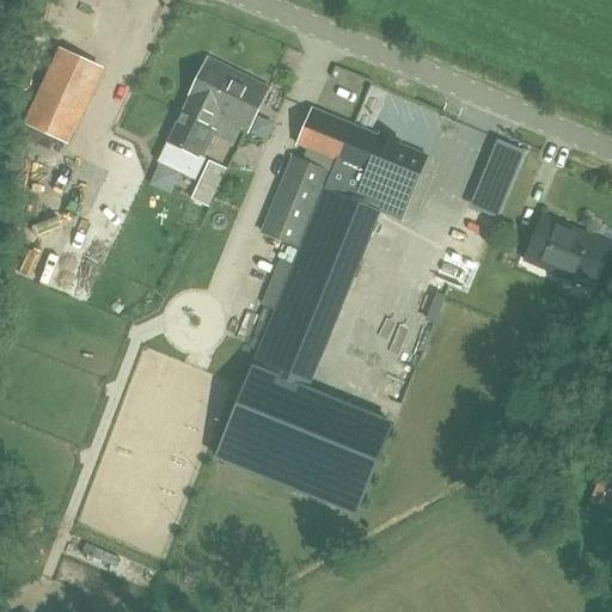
[(216,117),(248,133),(269,89),(209,59),(182,114),(212,128),(216,117)]
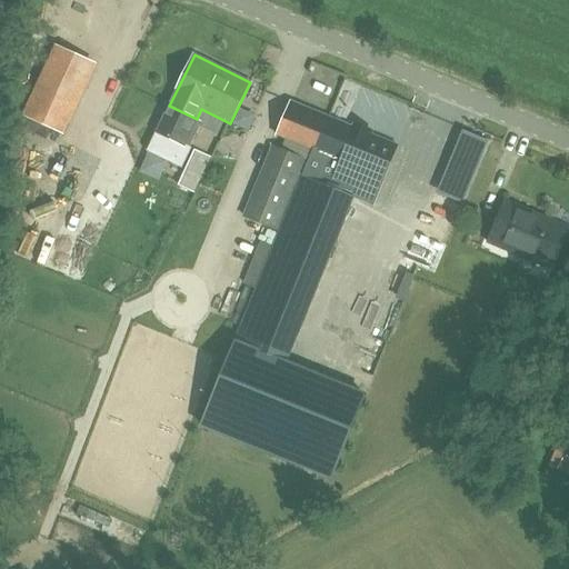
[(45,116),(81,132),(111,72),(76,57),(45,116)]
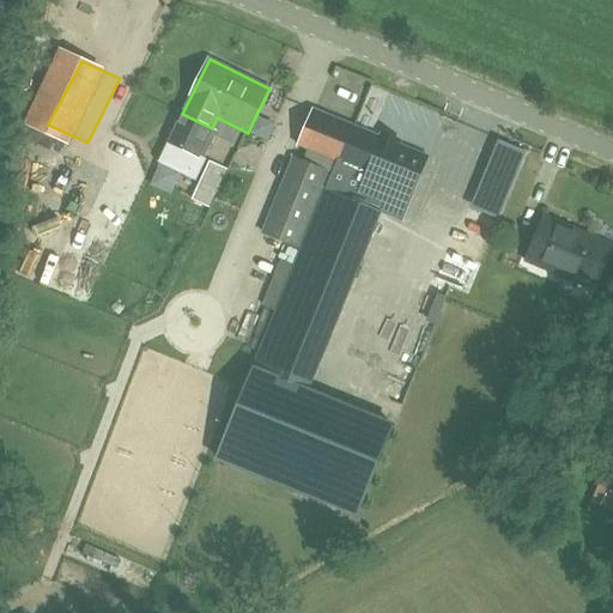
[(352,126),(317,111),(302,147),(338,162),(352,126)]
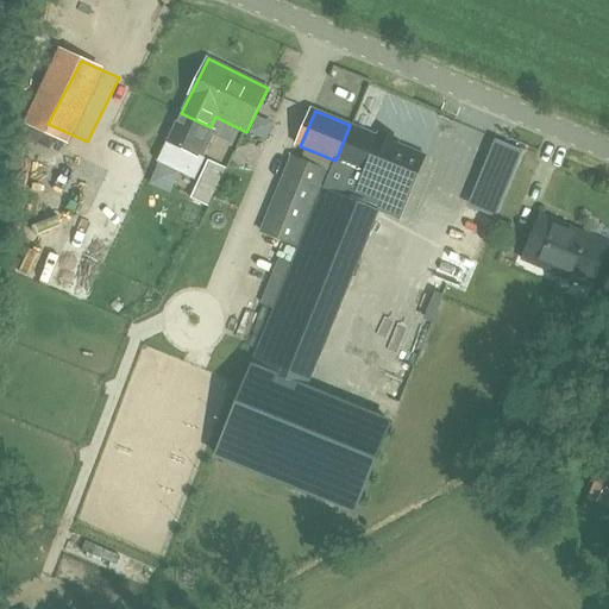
[(211,127),(181,113),(167,142),(202,158),(214,133),(232,142),(239,129),(215,117),(211,127)]
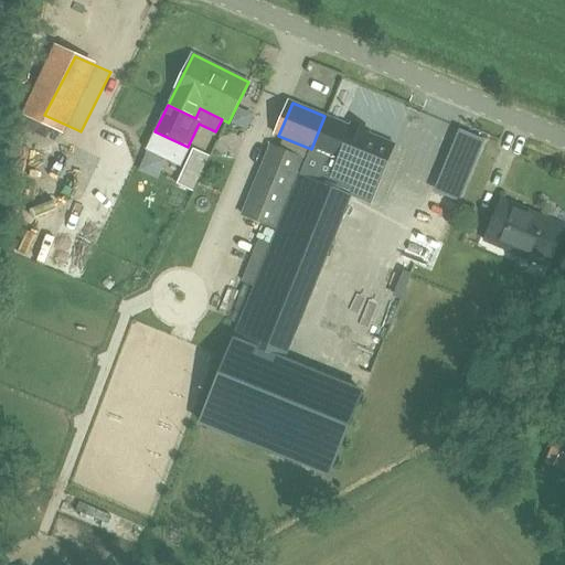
[(324,116),(234,339),(284,359),(327,243),(347,193),(371,202),(394,145),(324,116)]
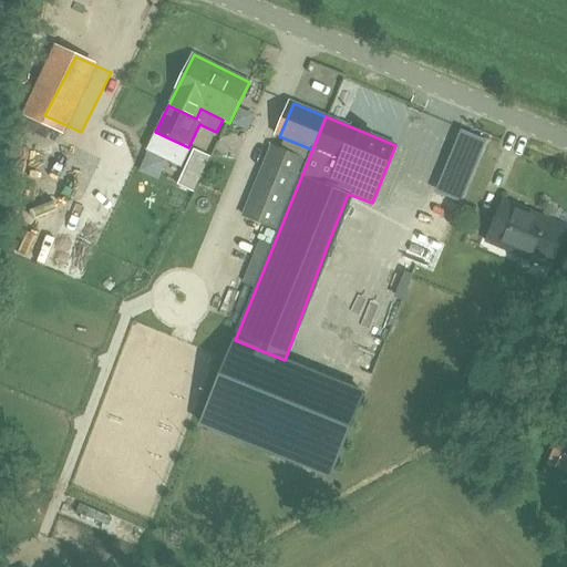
[(303,158),(271,145),(263,169),(294,183),(303,158)]
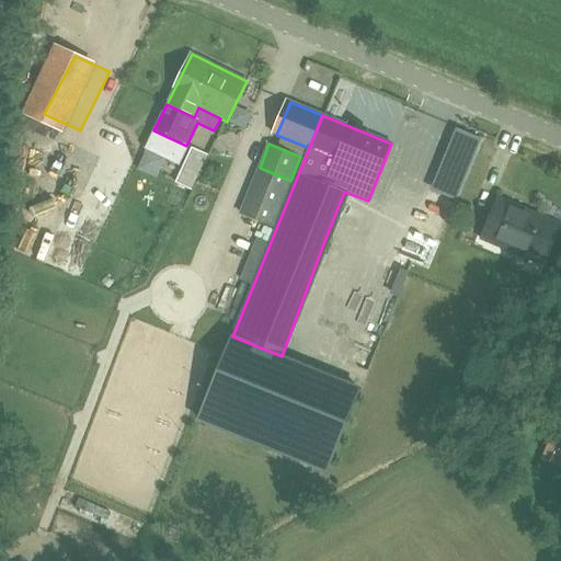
[(204,157),(192,151),(184,168),(197,173),(204,157)]
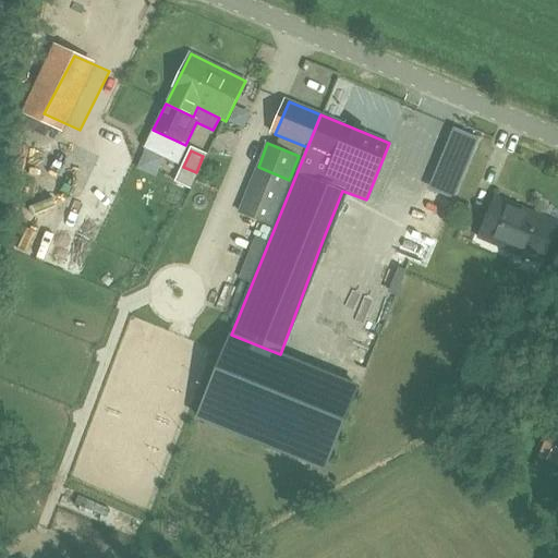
[(289,180),(258,167),(241,210),(271,222),(289,180)]
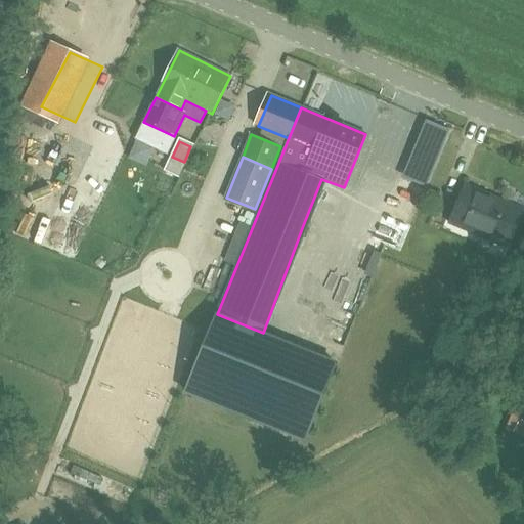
[(353,237),(388,251),(411,189),(380,177),(367,210),(355,206),(350,217),(359,221),(353,237)]
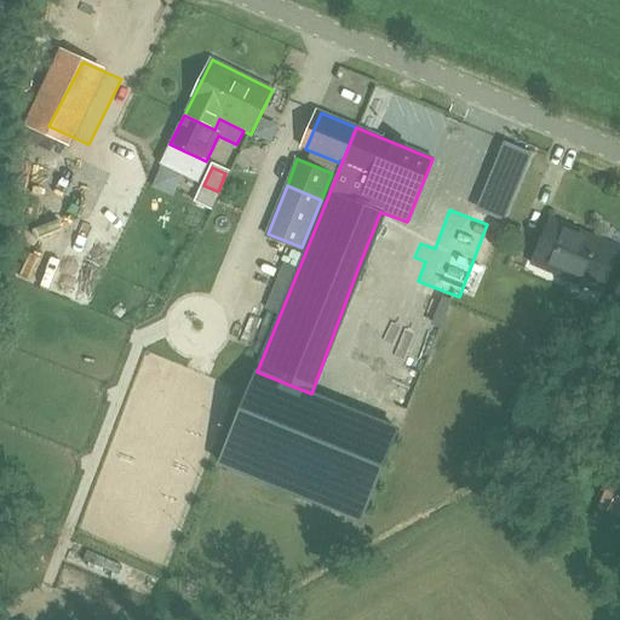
[(602,293),(619,248),(619,246),(551,218),(533,264),(602,293)]
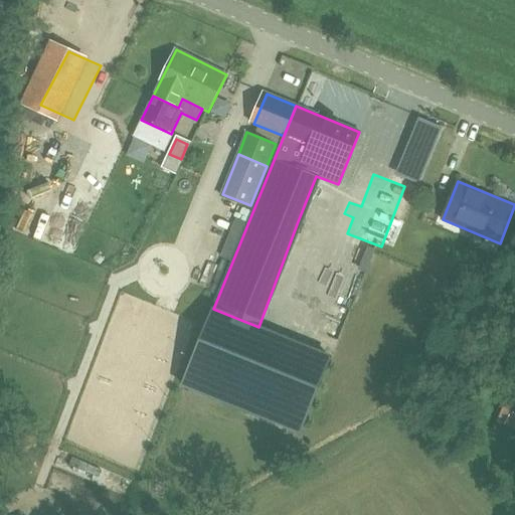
[(205,327),(198,346),(182,386),(302,435),(332,359),(331,359),(258,329),(212,311),(205,327)]
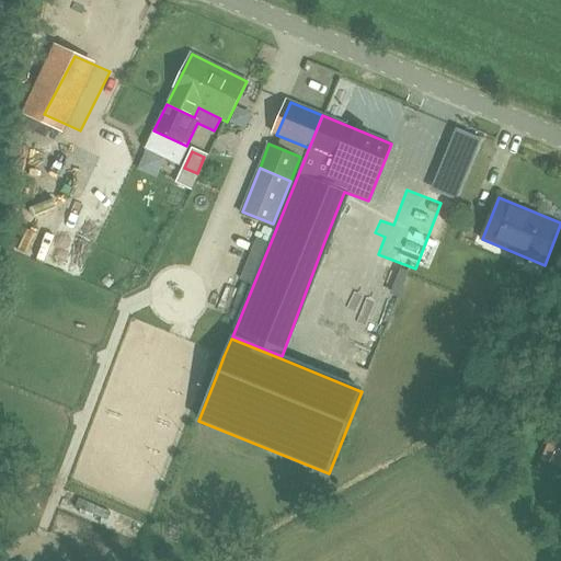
[(560,466),(560,435),(556,433),(544,457),(560,466)]
